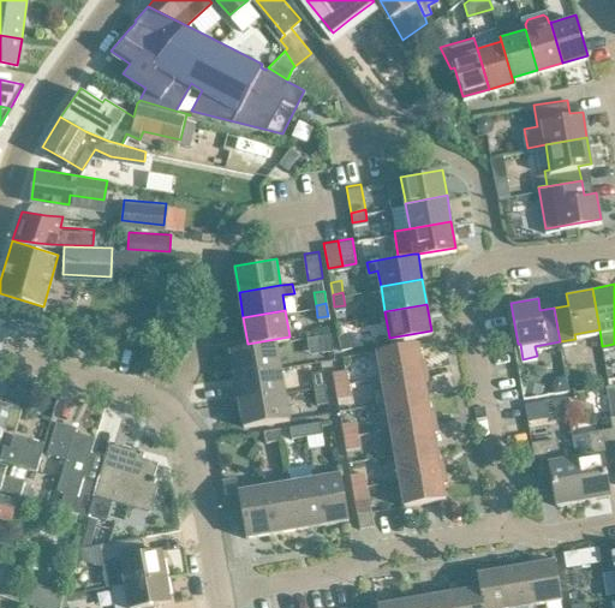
[(322,349),(333,347),(330,331),(320,333),(322,349)]
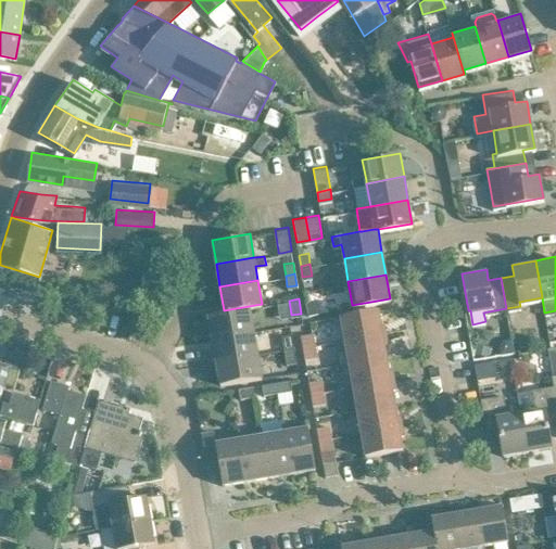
[(308,313),(317,310),(316,299),(306,301),(308,313)]
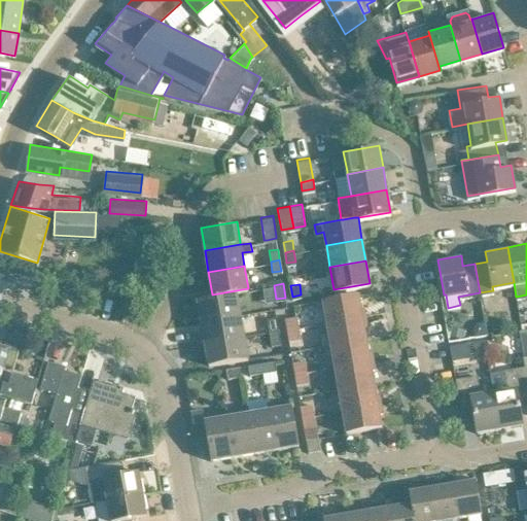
[(201,319),(240,313),(236,290),(212,294),(197,297),(201,319)]
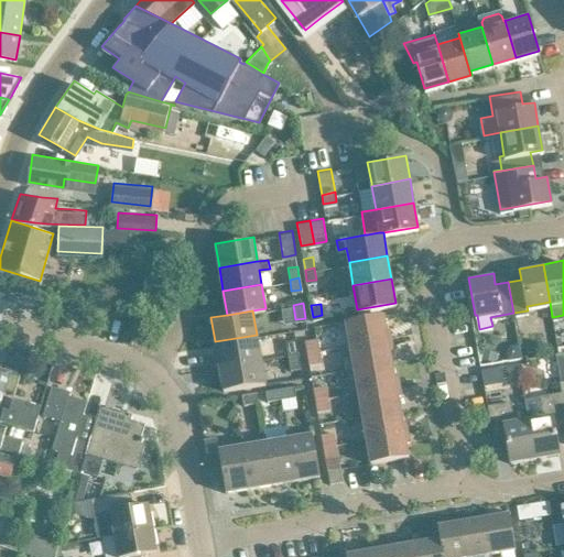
[(349,342),(391,336),(389,326),(386,326),(383,312),(345,318),(349,342)]
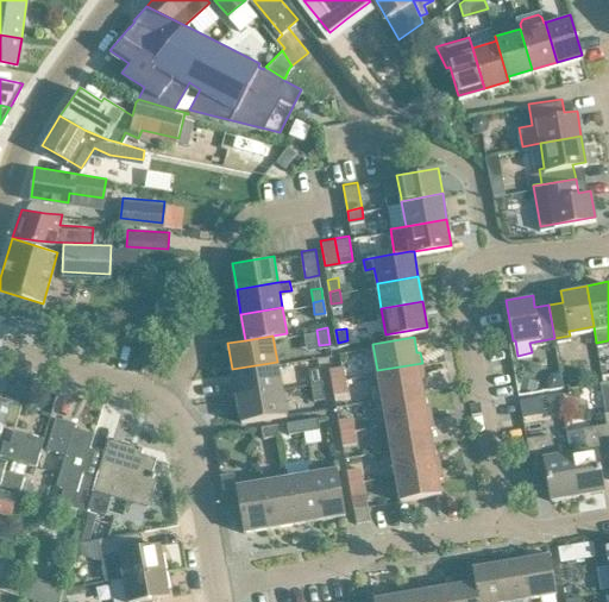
[(236,394),(282,386),(277,362),(232,369),(236,394)]
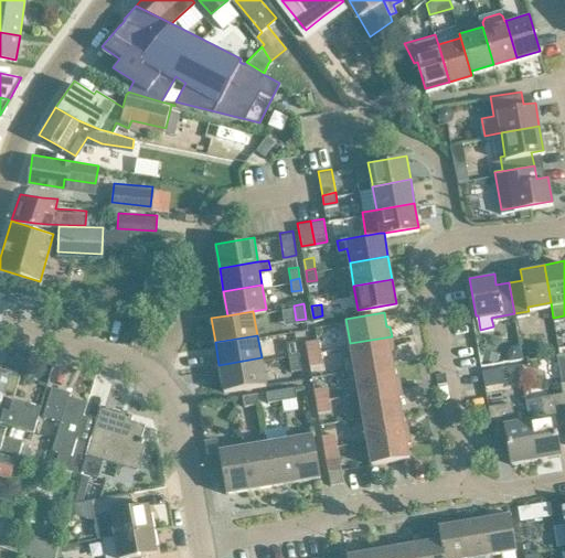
[(288,353),(298,351),(296,336),(286,339),(288,353)]
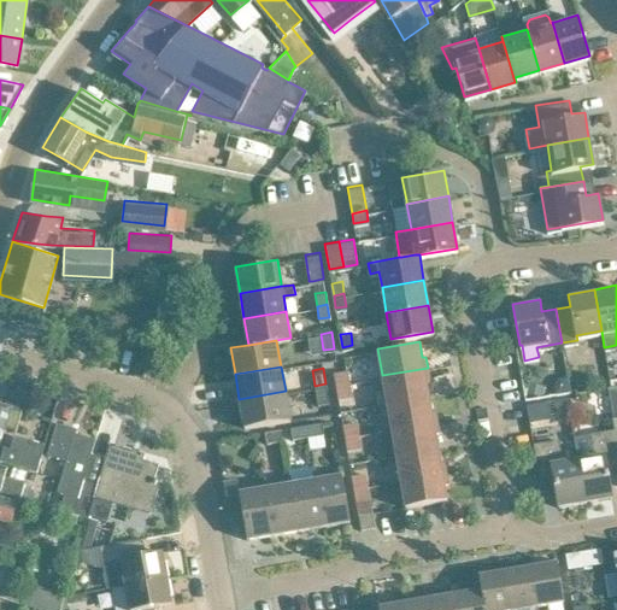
[(335,382),(350,380),(347,368),(333,370),(335,382)]
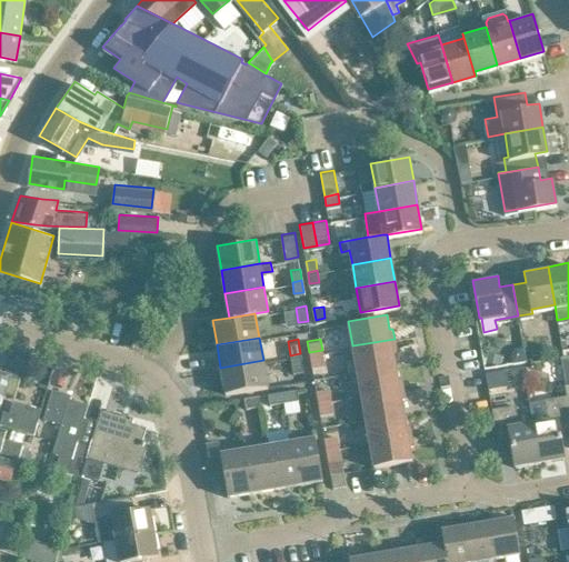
[(357,369),(395,362),(392,349),(396,348),(395,339),(352,345),(357,369)]
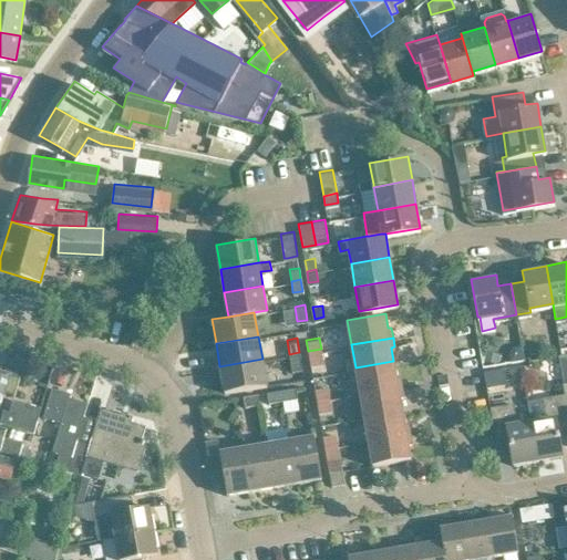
[(321,349),(308,351),(310,364),(323,362),(321,349)]
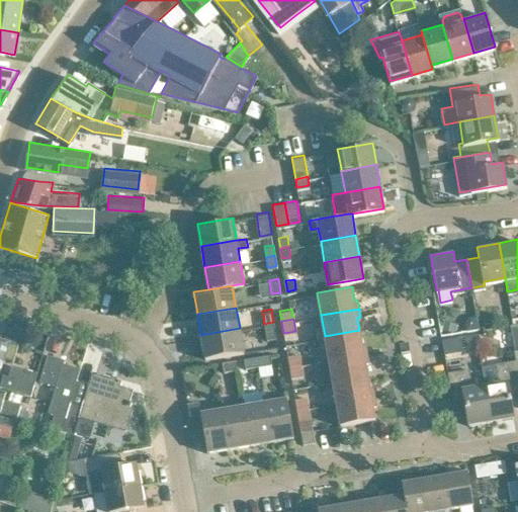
[(517,320),(513,322),(509,322),(510,332),(517,330),(517,320)]
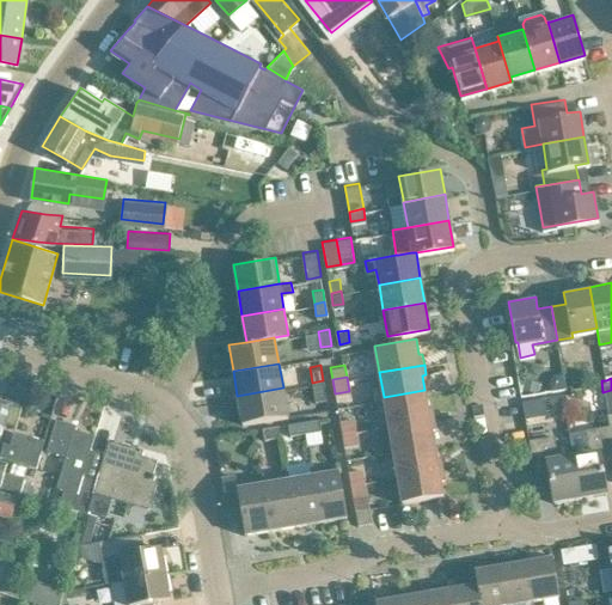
[(323,380),(312,383),(314,399),(326,397),(323,380)]
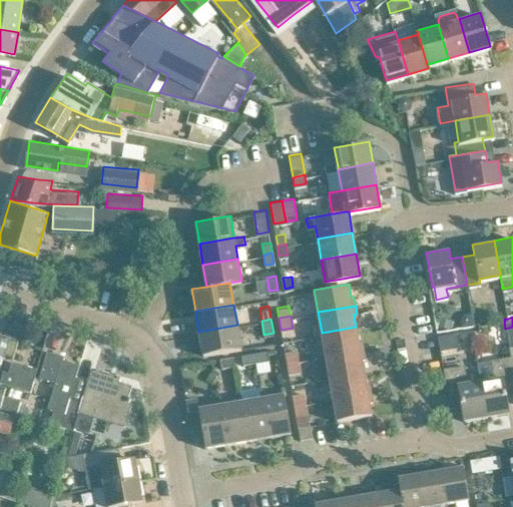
[(237,325),(198,332),(202,354),(240,347),(237,325)]
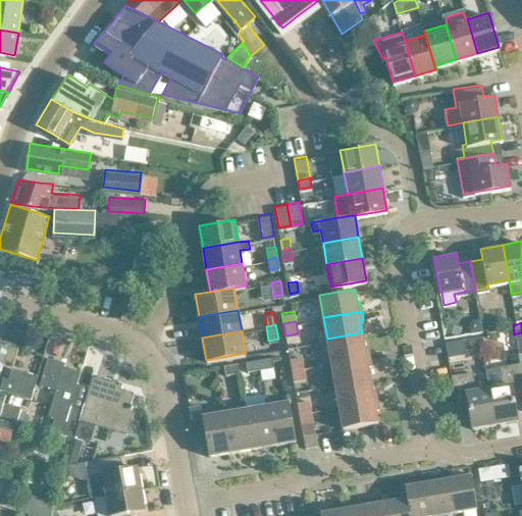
[(330,361),(369,354),(368,345),(364,346),(362,332),(327,339),(330,361)]
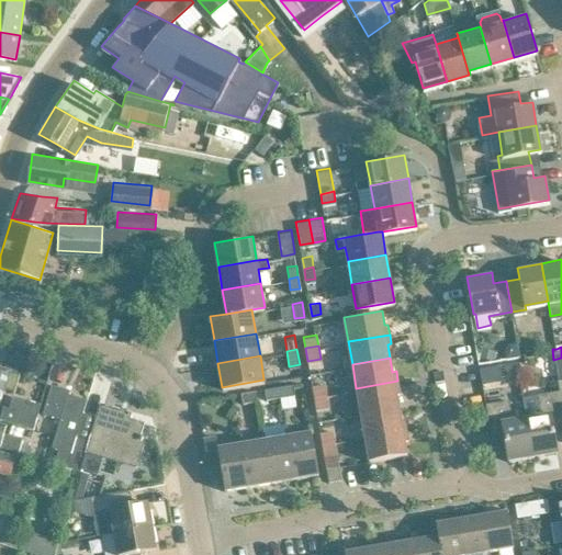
[(516,360),(505,362),(507,376),(518,374),(516,360)]
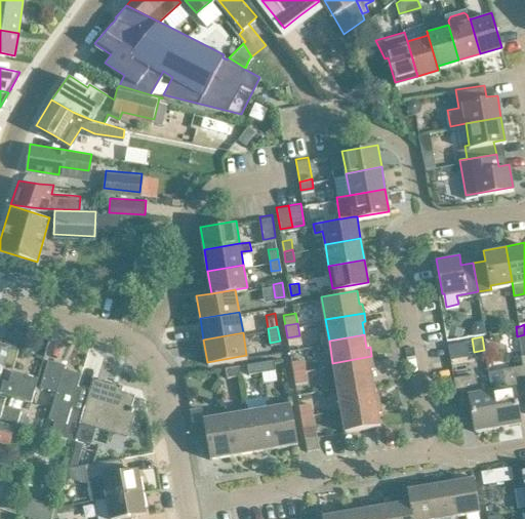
[(18,347),(0,341),(0,367),(2,359),(13,363),(18,347)]
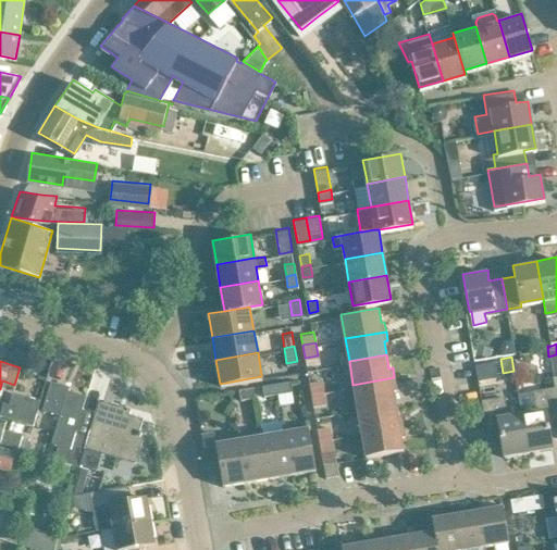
[(357,408),(395,401),(392,388),(396,387),(394,377),(353,385),(357,408)]
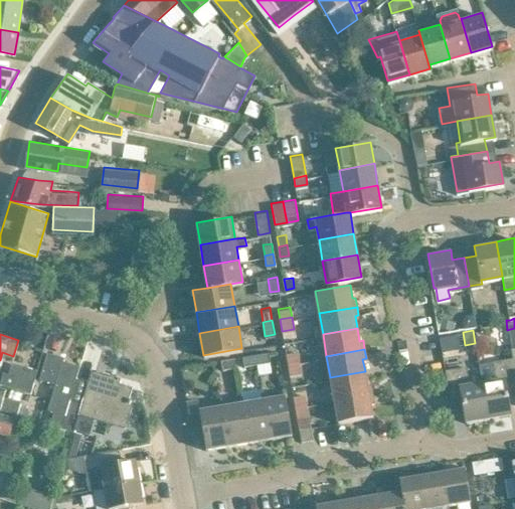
[(63,359),(64,355),(47,350),(38,377),(55,381),(47,406),(54,408),(49,422),(60,427),(69,396),(76,375),(79,364),(63,359)]
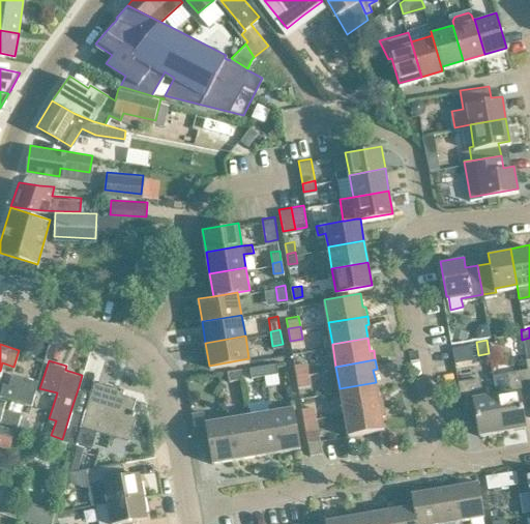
[(263,362),(264,373),(277,370),(276,360),(263,362)]
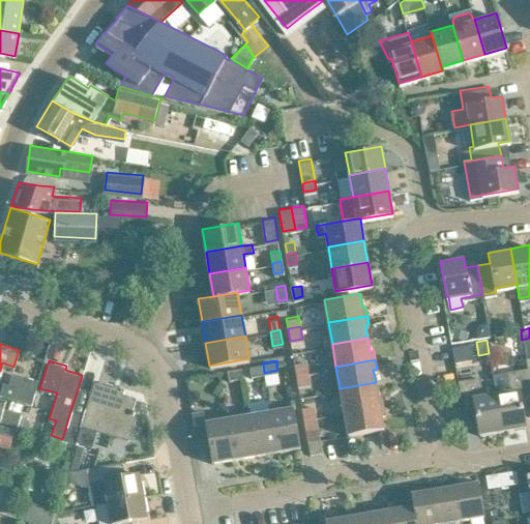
[(296,373),(307,371),(305,360),(294,362),(296,373)]
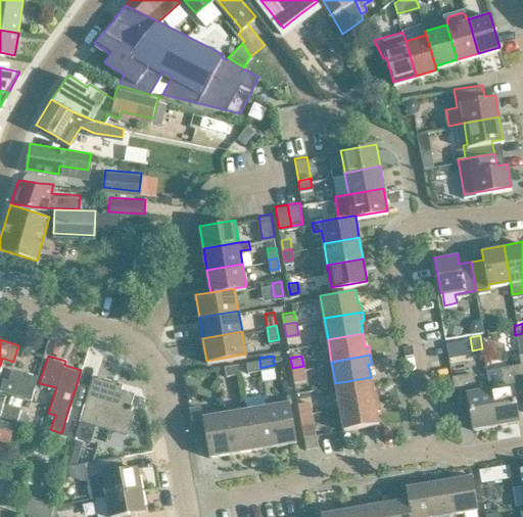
[(247,370),(260,368),(259,358),(245,360),(247,370)]
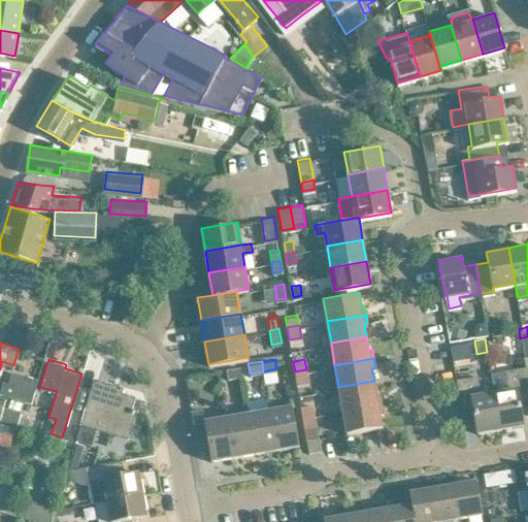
[(227,377),(241,374),(239,365),(226,367),(227,377)]
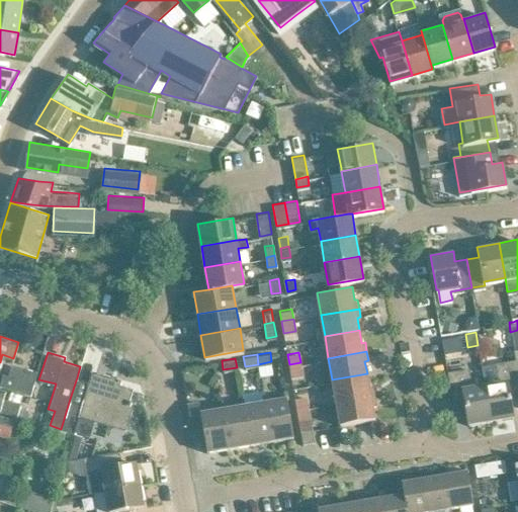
[(508,387),(517,385),(517,374),(515,358),(494,361),(497,380),(485,382),(491,419),(513,415),(508,387)]
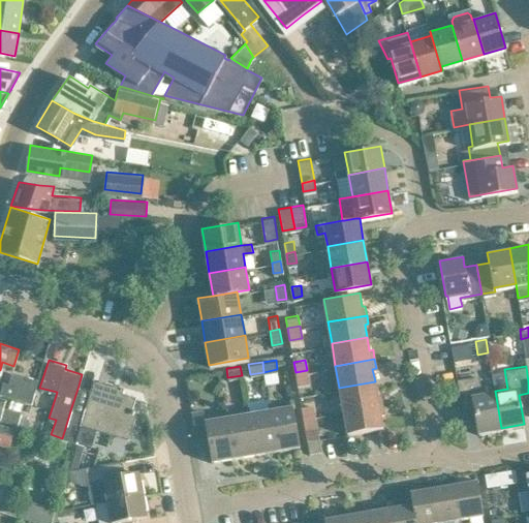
[(307,370),(296,372),(298,383),(309,381),(307,370)]
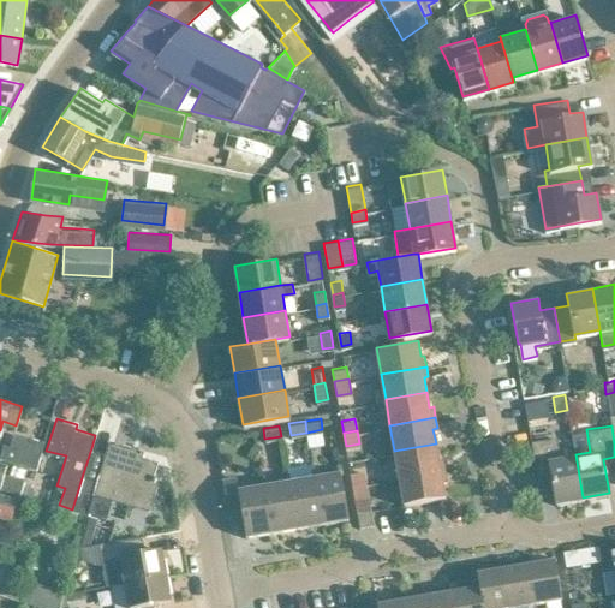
[(583,498),(575,454),(560,457),(556,435),(531,440),(537,477),(538,476),(538,471),(550,469),(556,502),(583,498)]
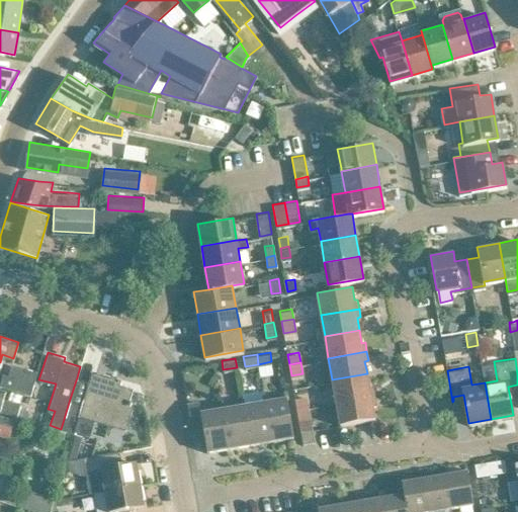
[(119,384),(121,378),(91,369),(88,380),(77,377),(70,399),(61,429),(74,432),(79,415),(96,420),(97,419),(107,422),(108,419),(121,423),(127,404),(130,404),(132,400),(130,399),(133,387),(132,387),(119,384)]
